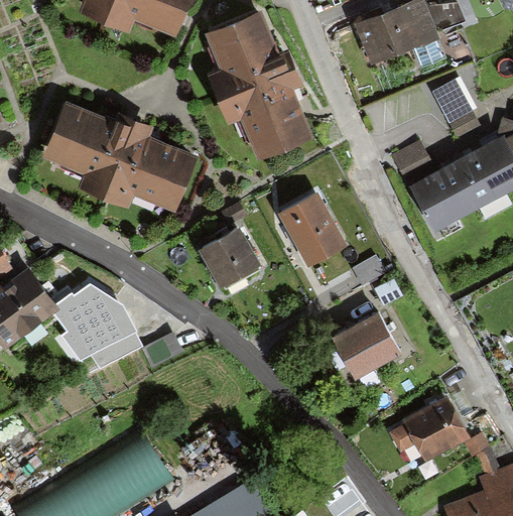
[(84,0),(90,2),(85,14),(123,30),(129,15),(173,33),(186,0),(84,0)]
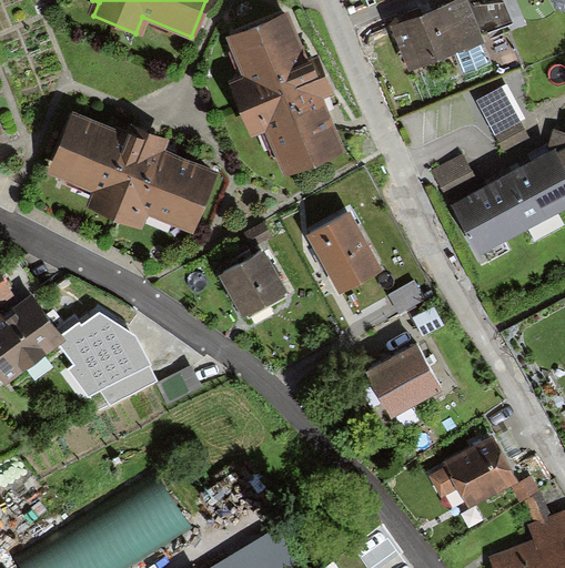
[(462,0),(458,0),(391,27),(407,69),(478,41),(462,0)]
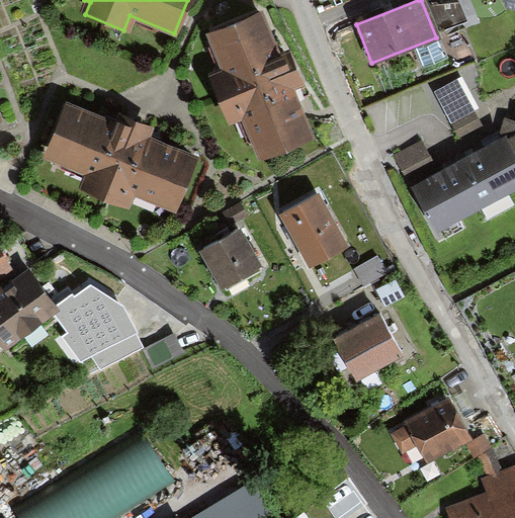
[(261,14),(206,36),(220,70),(207,75),(227,122),(241,117),(259,162),(314,141),(291,85),(302,81),(288,49),(276,53),(261,14)]
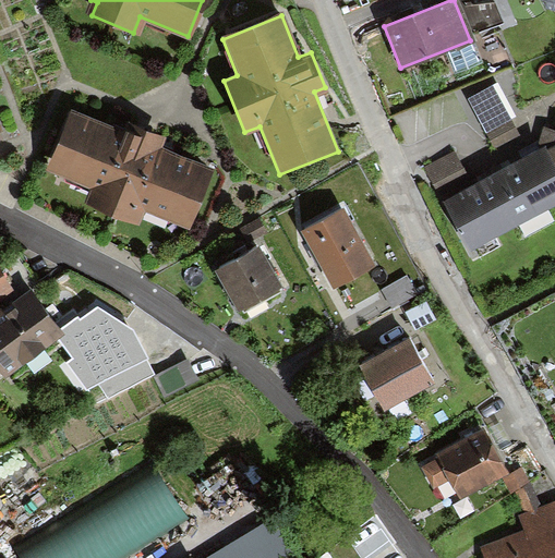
[(121,124),(73,104),(45,170),(96,193),(91,206),(141,228),(147,211),(191,230),(217,170),(171,150),(179,134),(127,111),(121,124)]
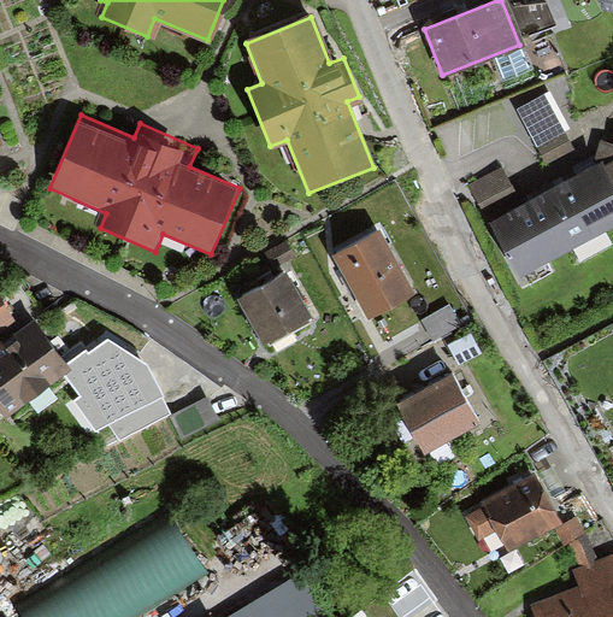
[(558,133),(532,145),(542,163),(567,151),(558,133)]
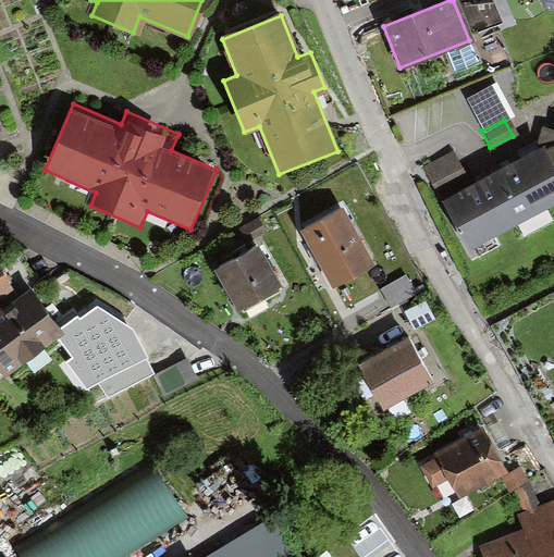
[(464,250),(553,200),(553,124),(541,139),(465,181),(438,196),(435,197),(464,250)]
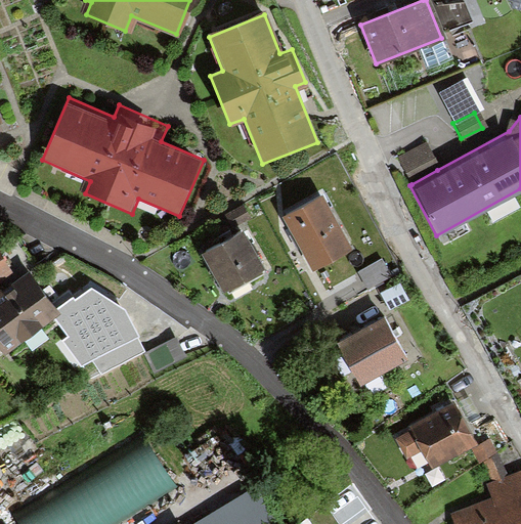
[(423,144),(397,159),(411,184),(437,170),(423,144)]
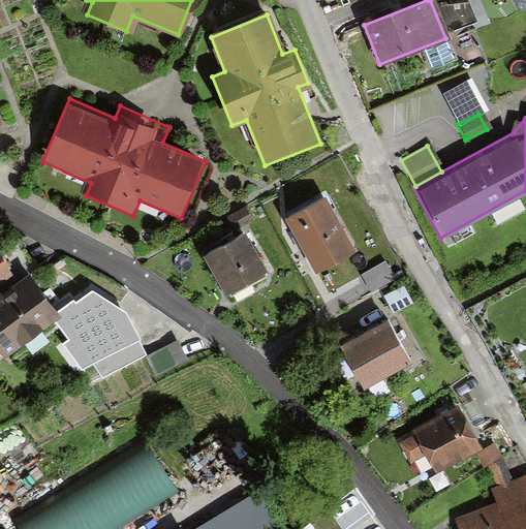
[(323,196),(283,218),(312,273),(353,251),(323,196)]
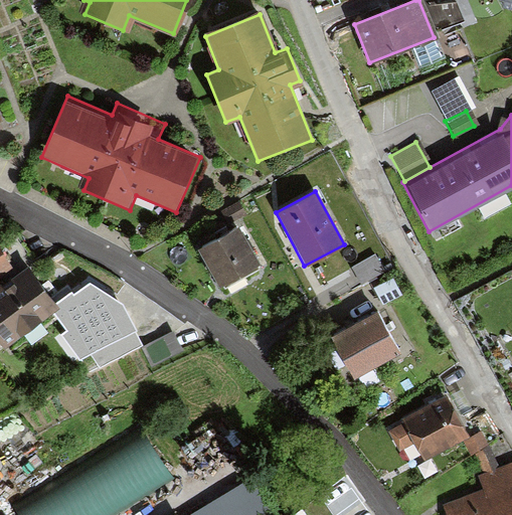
[(242,214),(235,202),(218,211),(225,224),(242,214)]
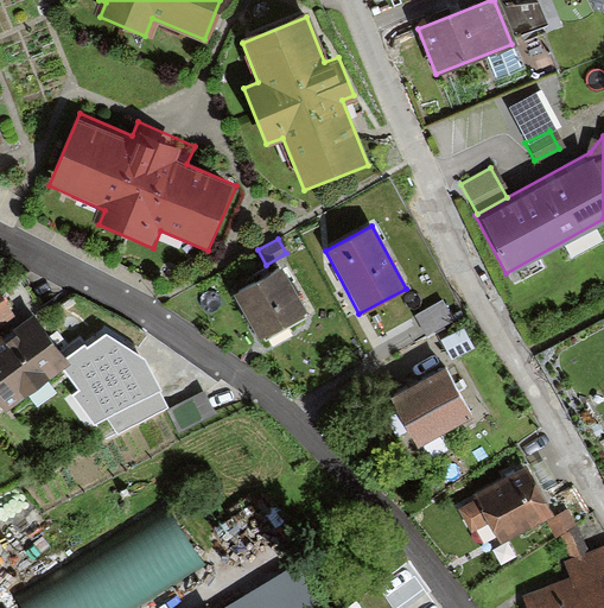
[(280,267),(231,295),(259,341),(306,314),(280,267)]
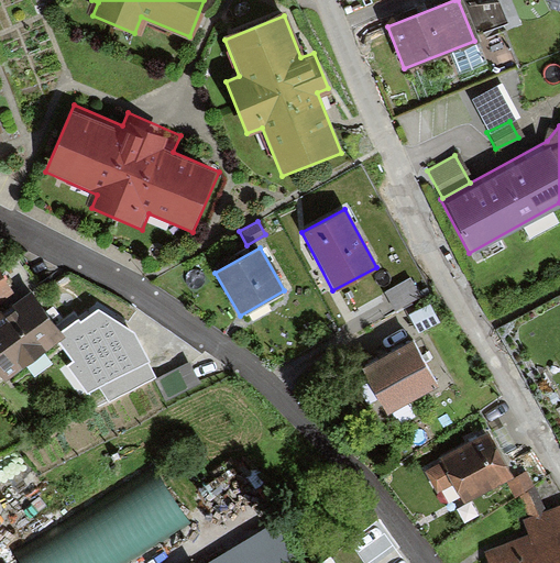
[(0,311),(18,300),(0,273),(0,266),(2,262),(0,261),(0,311)]
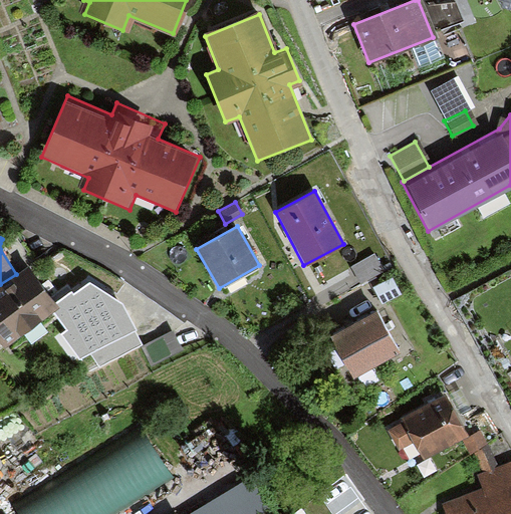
[(370,255),(348,267),(356,283),(378,271),(370,255)]
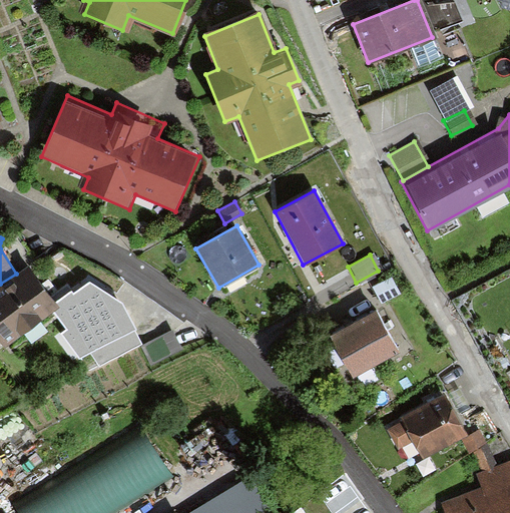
[(0,343),(2,346),(51,312),(57,308),(53,304),(26,267),(16,274),(0,284),(0,343)]
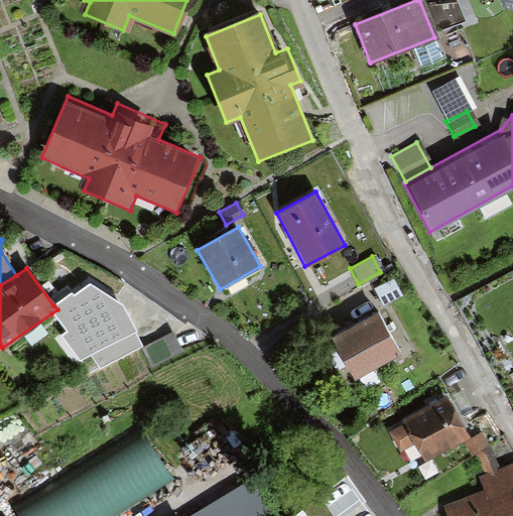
[(398,295),(390,280),(372,290),(380,305),(398,295)]
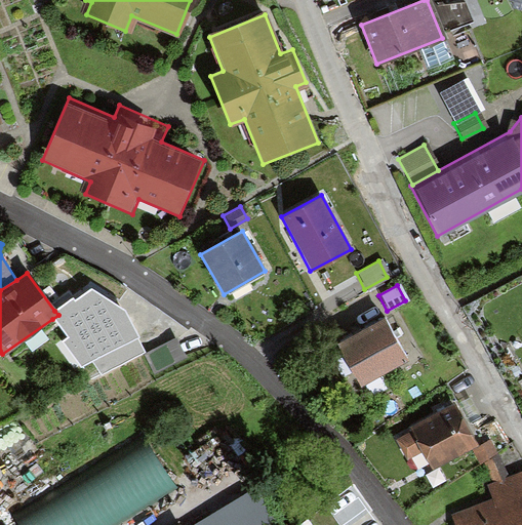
[(68,300),(54,311),(58,315),(52,319),(66,337),(61,340),(79,367),(90,360),(98,373),(143,352),(135,338),(137,337),(123,311),(89,289),(73,301),(71,298),(68,300)]
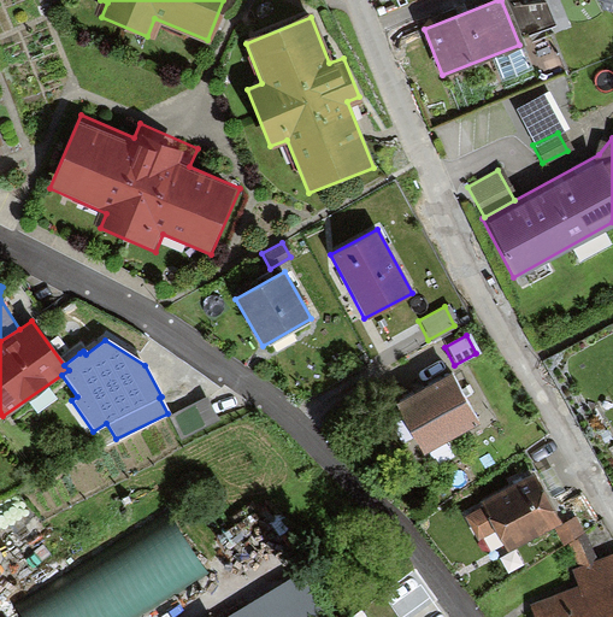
[(451,372),(398,403),(424,450),(477,421),(451,372)]
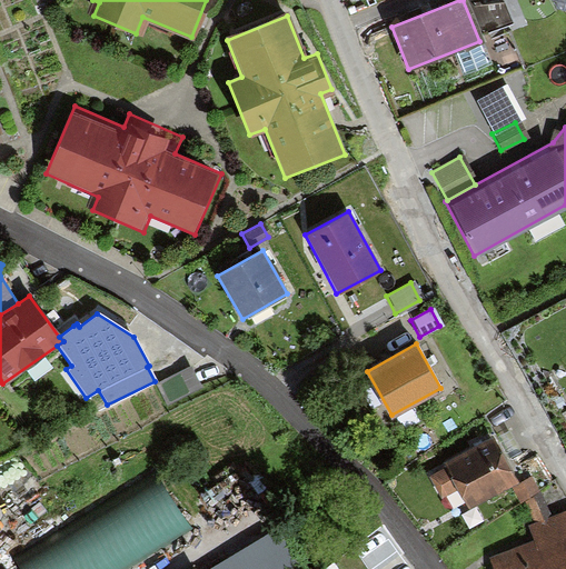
[(192,366),(158,382),(169,403),(204,387),(192,366)]
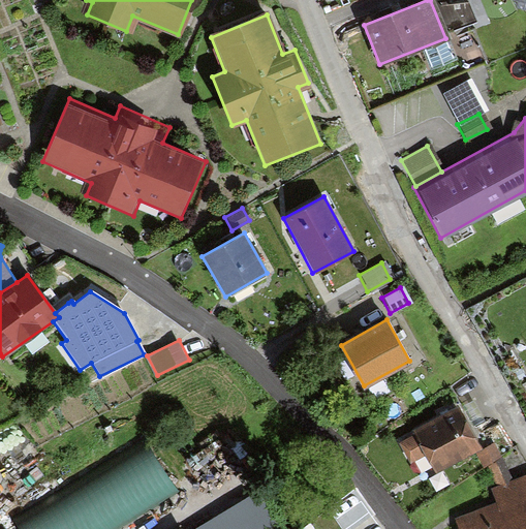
[(411,434),(396,442),(407,462),(423,453),(435,474),(474,453),(481,449),(456,405),(410,431),(411,434)]
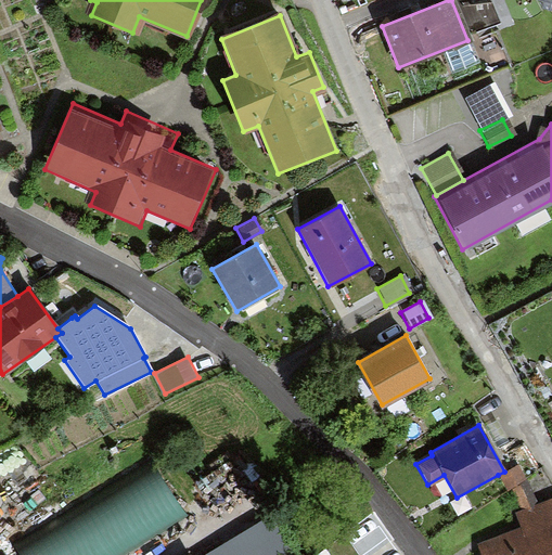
[(119,554),(183,517),(148,459),(11,540),(20,554),(119,554)]
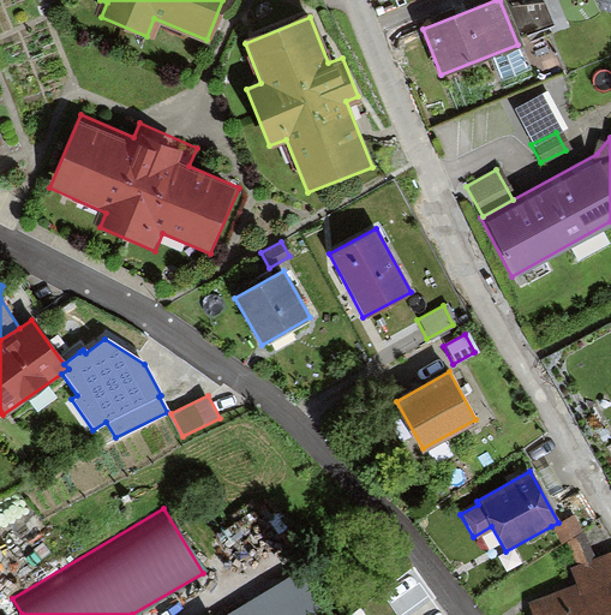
[(558,523),(551,526),(559,544),(564,541),(580,531),(571,515),(558,523)]
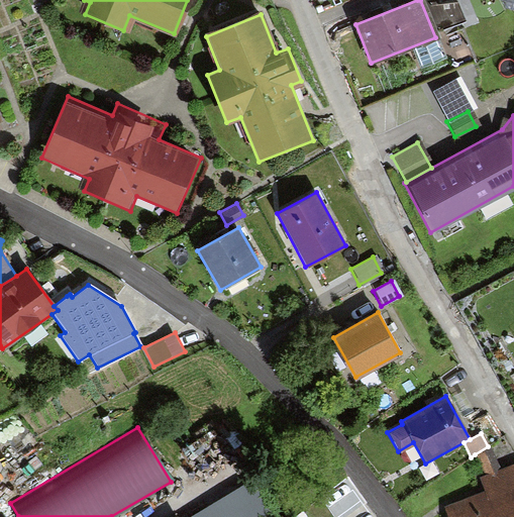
[(52,446),(19,464),(25,475),(57,456),(52,446)]
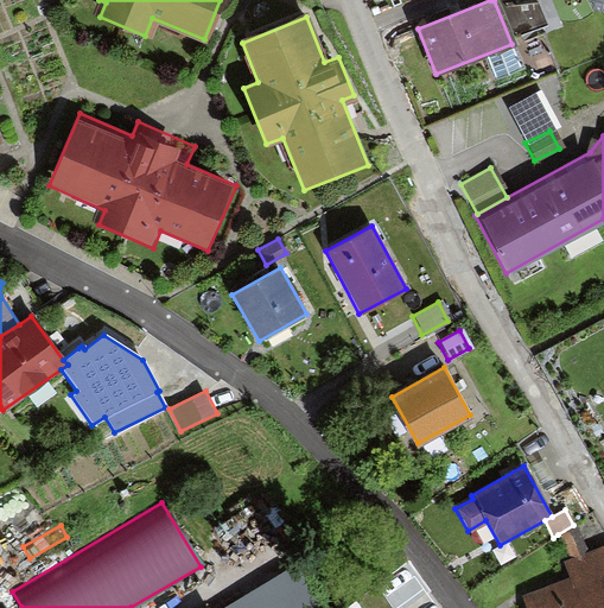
[(573,525),(558,534),(566,561),(586,553),(573,525)]
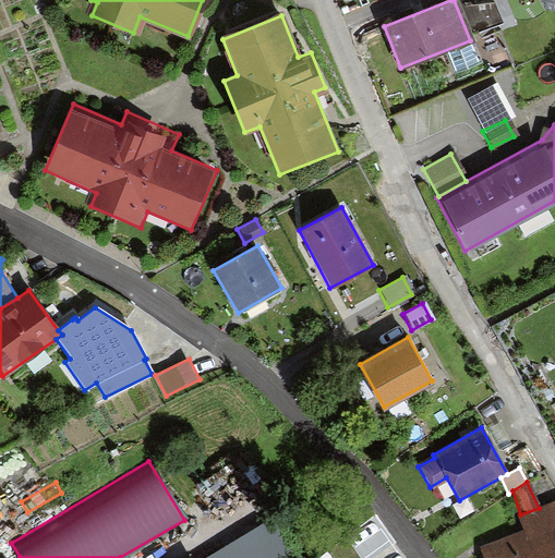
[(520,532),(478,548),(481,557),(554,557),(554,501),(539,508),(520,514),(516,516),(522,531),(520,532)]
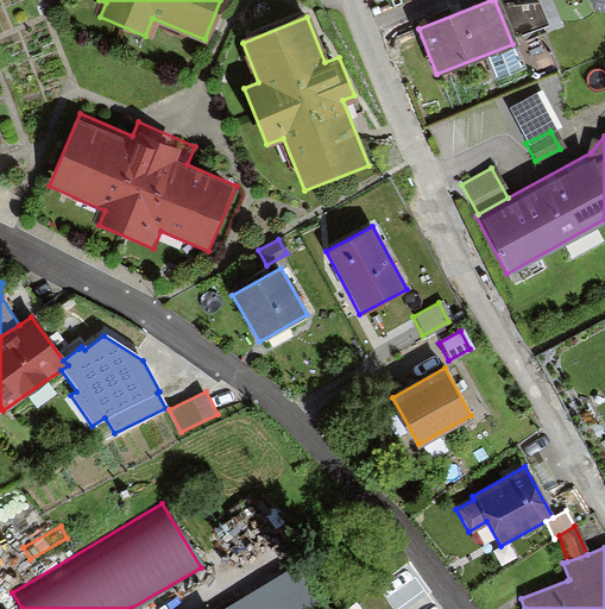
[(380,589),(396,608),(408,608),(432,591),(409,565),(380,589)]
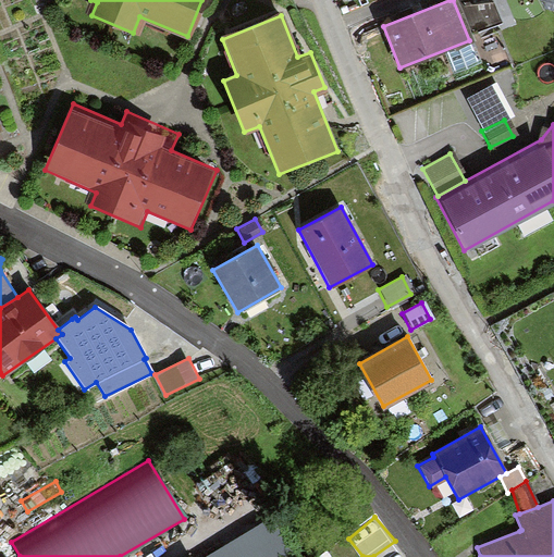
[(293,556),(271,519),(207,556),(293,556)]
